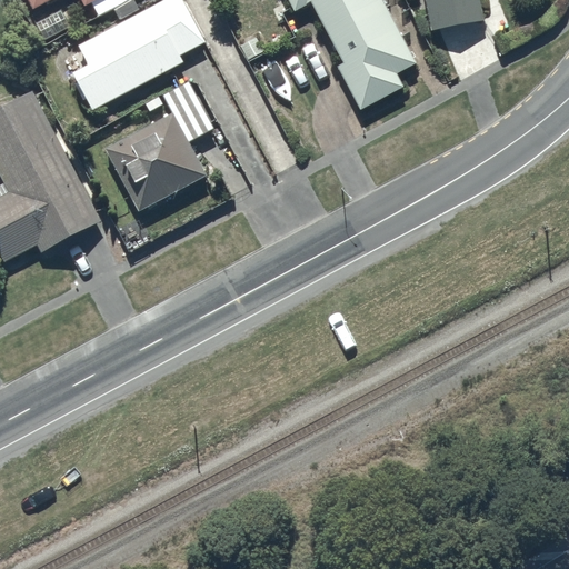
[(29,0),(33,6),(45,0),(83,0),(86,3),(91,0),(99,16),(115,8),(120,18),(139,9),(133,0),(29,0)]
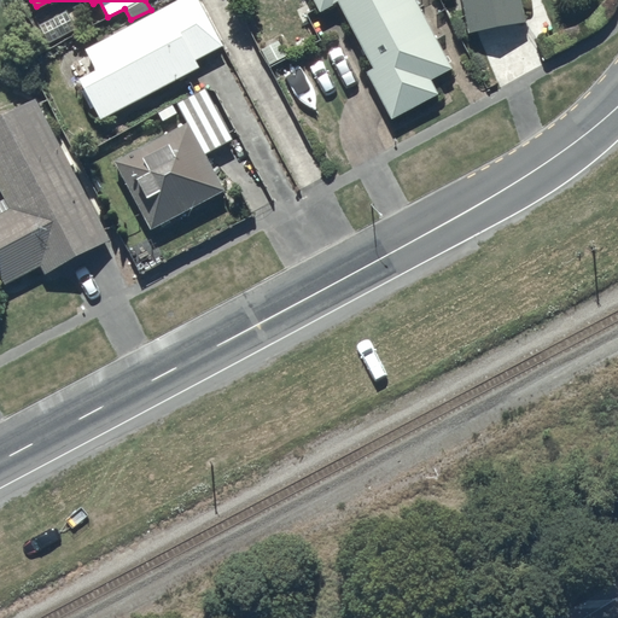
[(101,117),(200,66),(196,59),(223,45),(199,0),(174,0),(86,46),(97,68),(81,76),(101,117)]
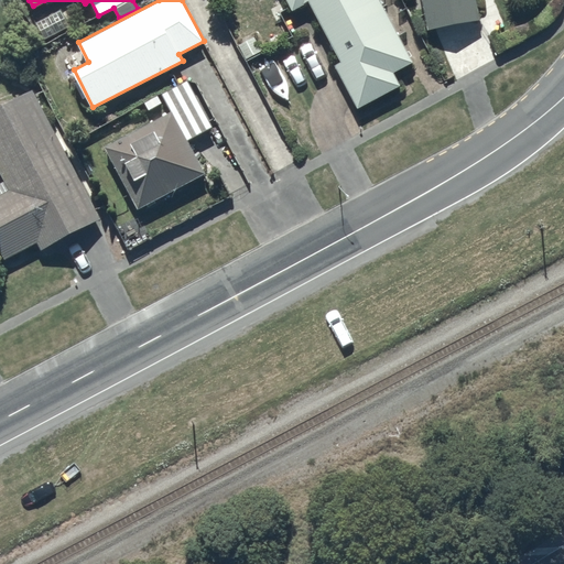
[(286,0),(292,9),(306,0),(311,0),(340,61),(335,64),(356,108),(400,86),(393,72),(412,63),(381,0),(286,0)]
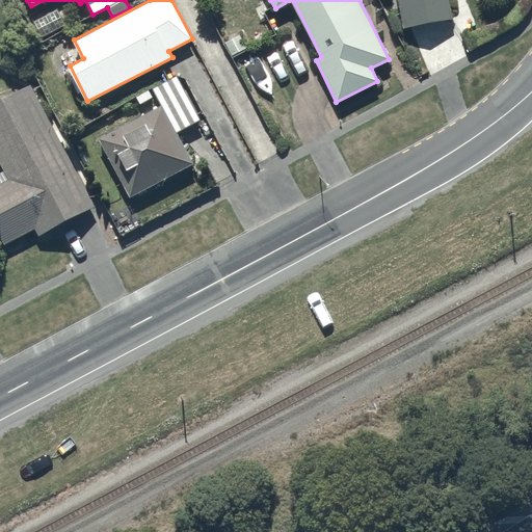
[(398,0),(403,27),(452,18),(448,0),(398,0)]
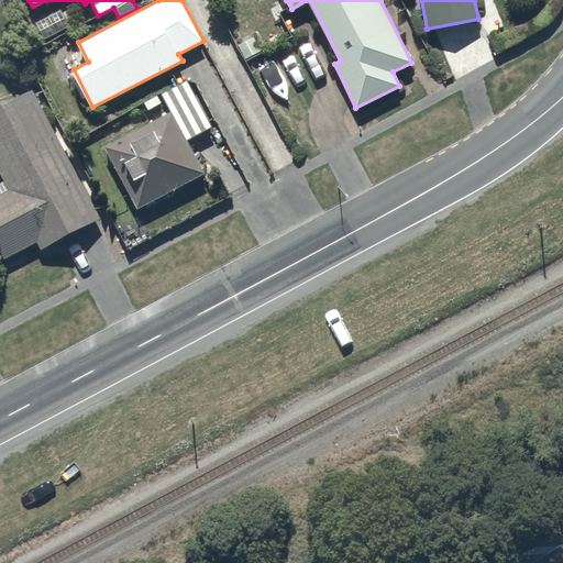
[(62,9),(33,23),(42,40),(69,24),(62,9)]
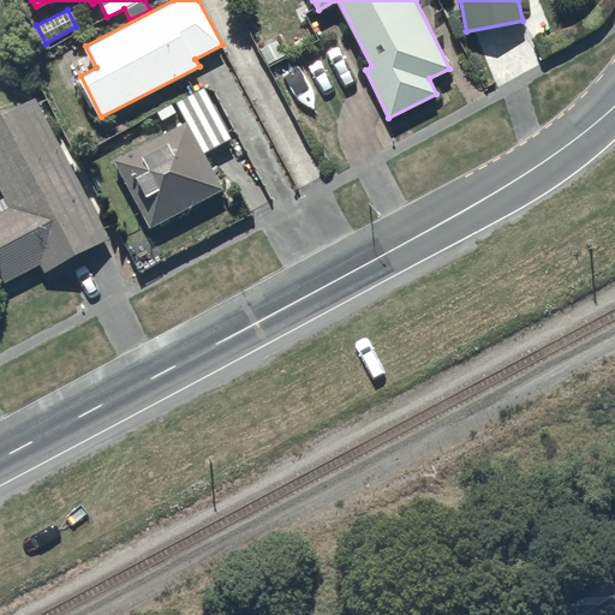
[(232,136),(204,87),(160,109),(169,127),(114,159),(153,228),(225,189),(204,151),(232,136)]
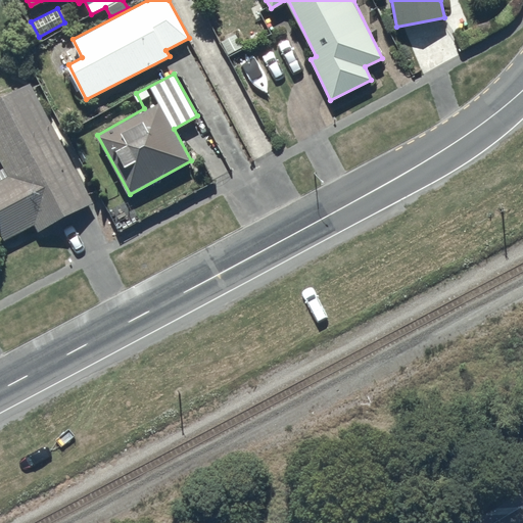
[(93,202),(29,82),(0,96),(0,159),(4,167),(0,168),(0,229),(6,240),(36,225),(39,231),(93,202)]
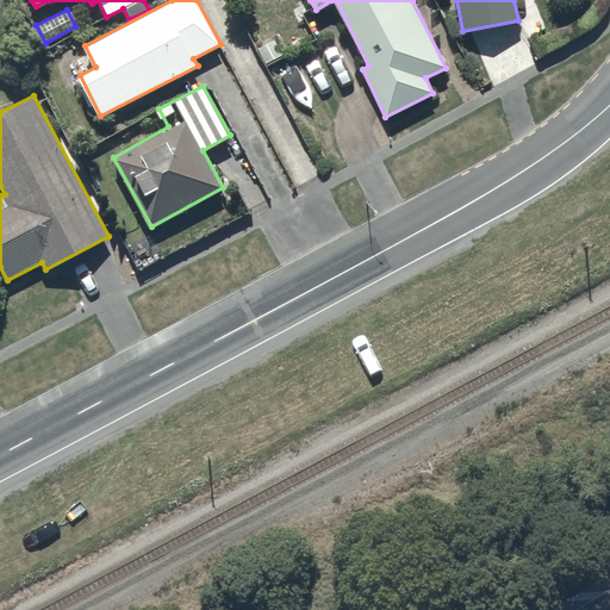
All buildings are outlined.
